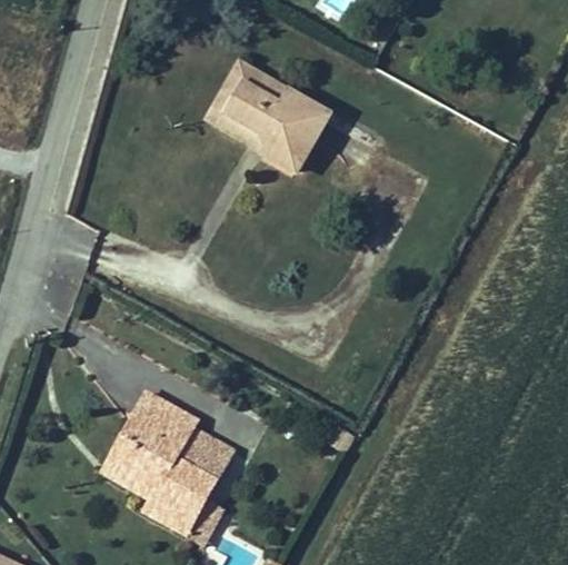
[(255,68),(240,59),(208,116),(267,149),(269,145),(266,141),(265,138),(266,134),(268,129),(260,126),(258,129),(229,112),(255,68)]
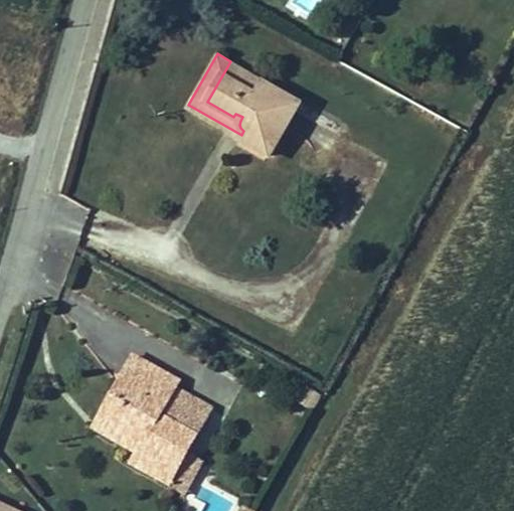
[(239,138),(269,155),(300,102),(230,61),(207,102),(233,117),(235,114),(242,117),(240,121),(239,125),(240,128),(243,131),(241,135),(239,138)]
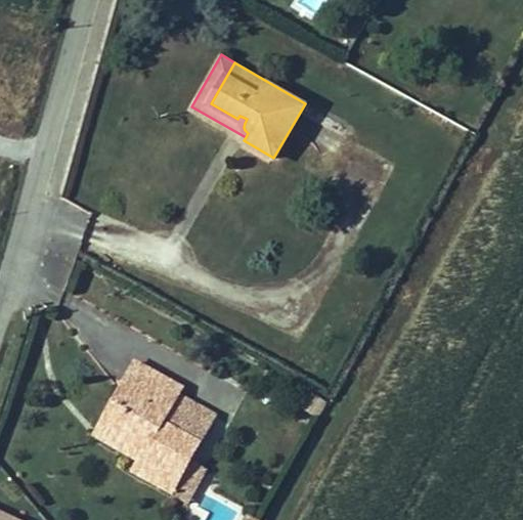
[(130,389),(145,362),(137,358),(113,402),(126,410),(136,392),(130,389)]
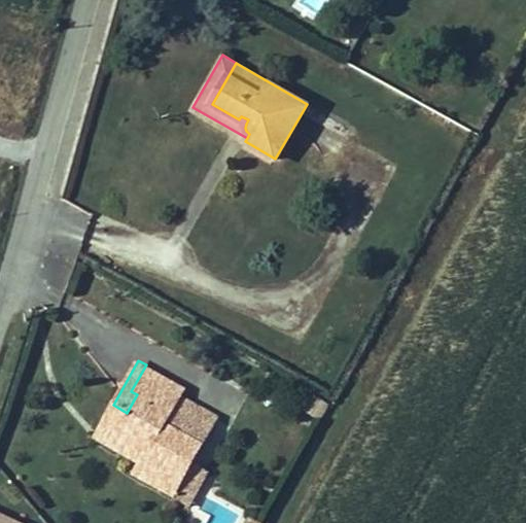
[(175,491),(203,444),(165,422),(181,392),(184,386),(146,364),(131,391),(137,394),(127,413),(113,405),(100,429),(135,449),(138,444),(147,449),(136,469),(175,491)]
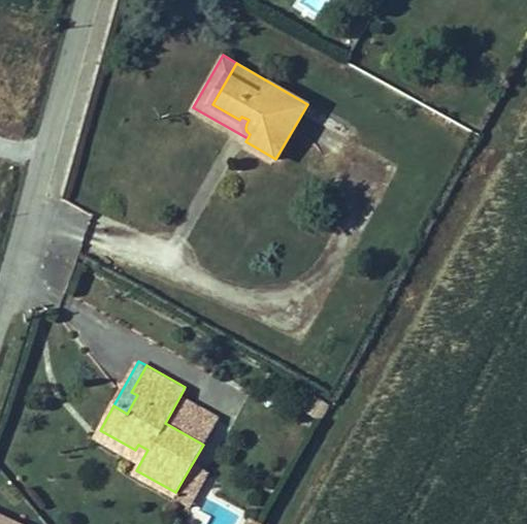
[(221,415),(182,393),(165,423),(203,445),(221,415)]
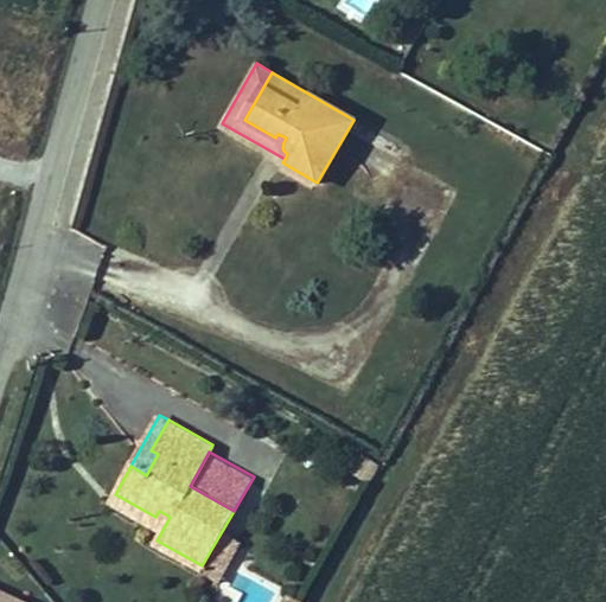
[(151,525),(155,517),(115,494),(109,503),(151,525)]
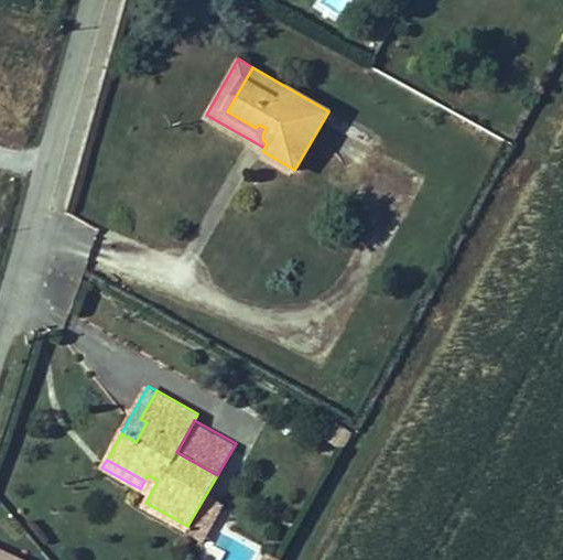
[(184,532),(187,526),(145,503),(142,508),(184,532)]
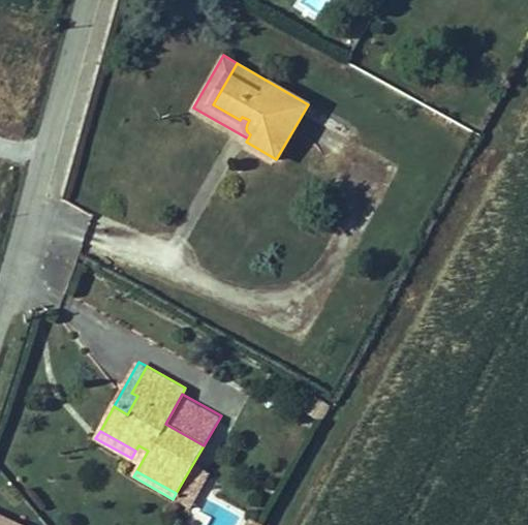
All buildings are outlined.
